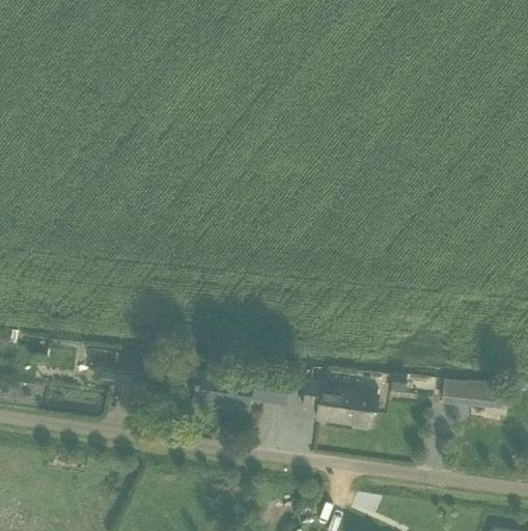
[(82,358),(98,360),(94,379),(147,386),(151,358),(83,348),(82,358)]
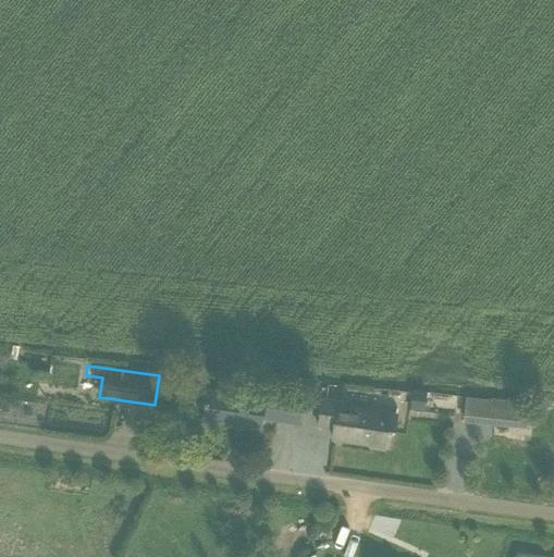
[(262,395),(206,387),(202,406),(205,406),(202,421),(258,430),(259,419),(274,421),(297,424),(302,398),(278,395),(262,393),(262,395)]
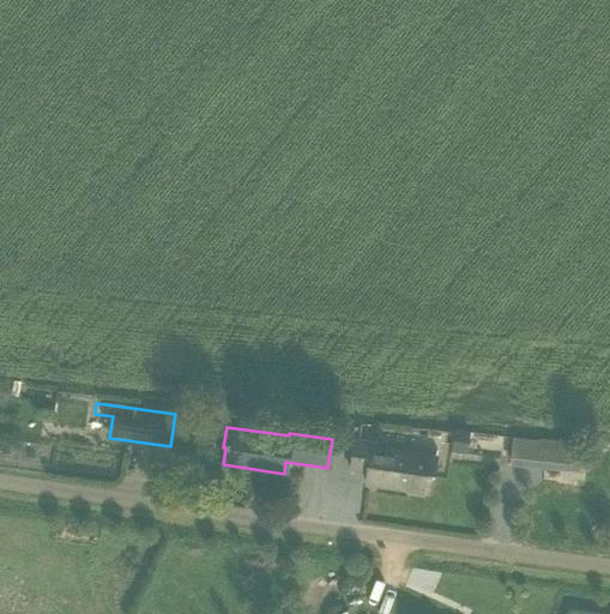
[(448,451),(465,453),(467,435),(467,431),(451,428),(451,434),(448,451)]
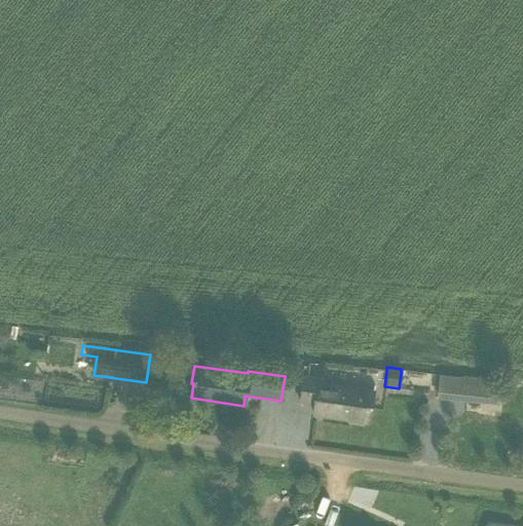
[(303,377),(299,405),(313,407),(312,416),(363,423),(366,409),(369,409),(373,386),(303,377)]
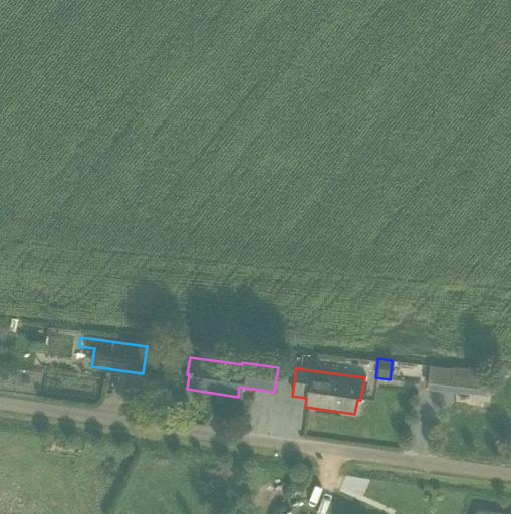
[(447,393),(485,397),(487,380),(449,376),(447,393)]
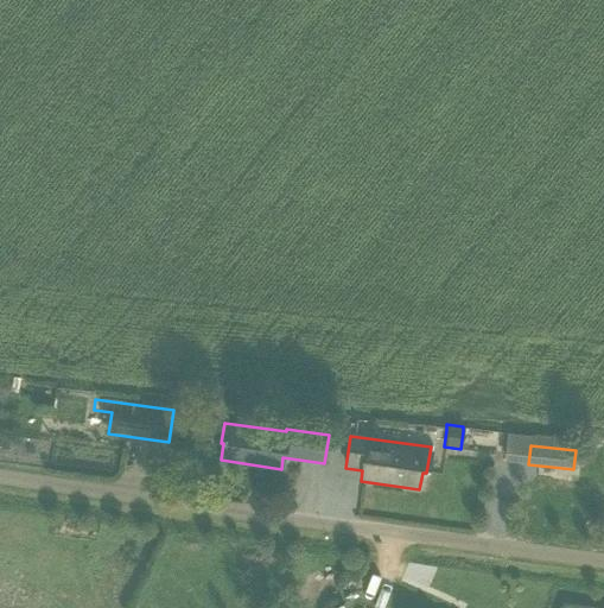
[(586,520),(598,521),(601,501),(589,500),(586,520)]
